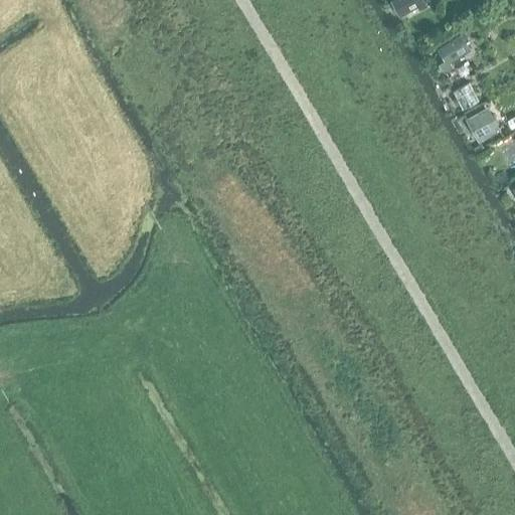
[(425,0),(396,0),(399,5),(396,7),(400,16),(418,6),(420,10),(428,5),(425,0)]
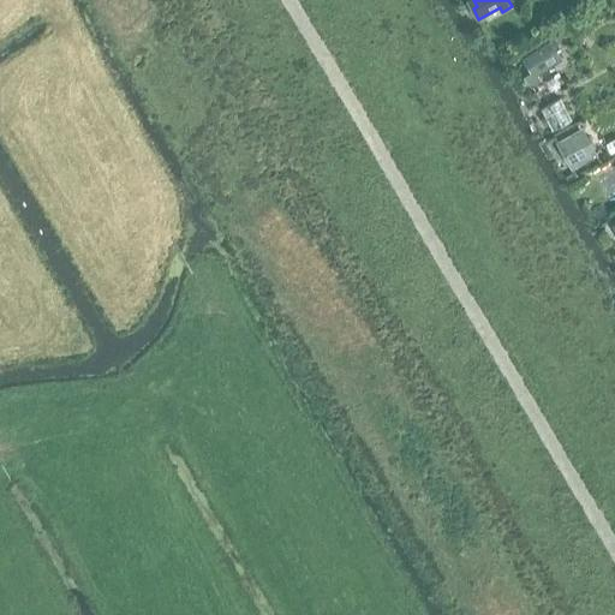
[(551,39),(524,58),(532,70),(525,75),(532,87),(542,79),(538,73),(563,57),(551,39)]
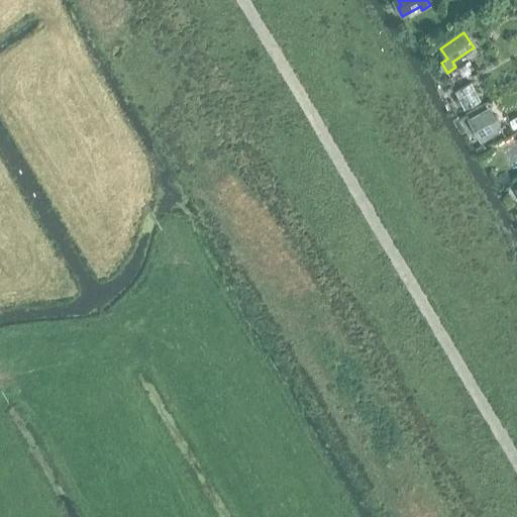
[(473,85),(456,93),(467,112),(483,104),(473,85)]
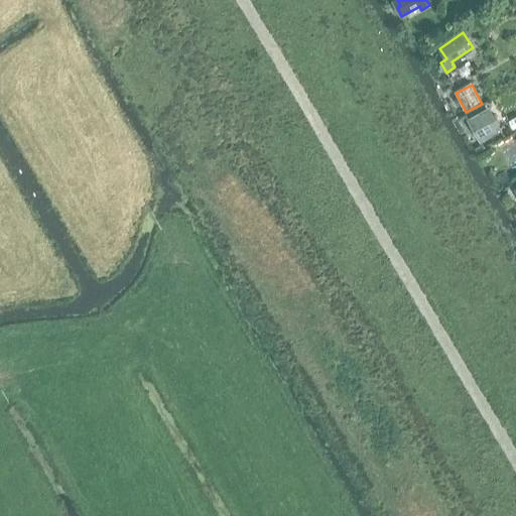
[(489,106),(468,118),(481,141),(503,129),(489,106)]
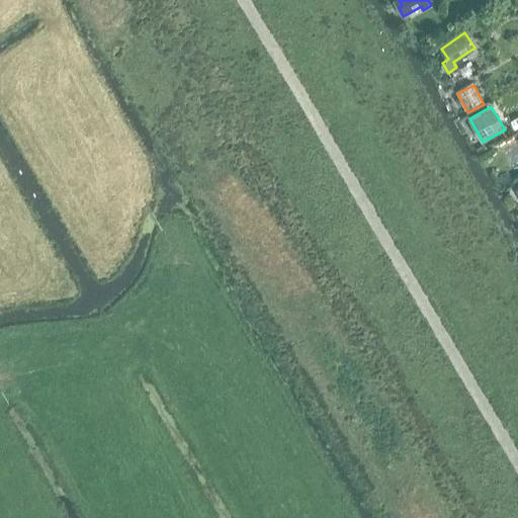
[(498,150),(500,154),(500,155),(508,170),(517,164),(517,144),(513,147),(510,142),(498,150)]
